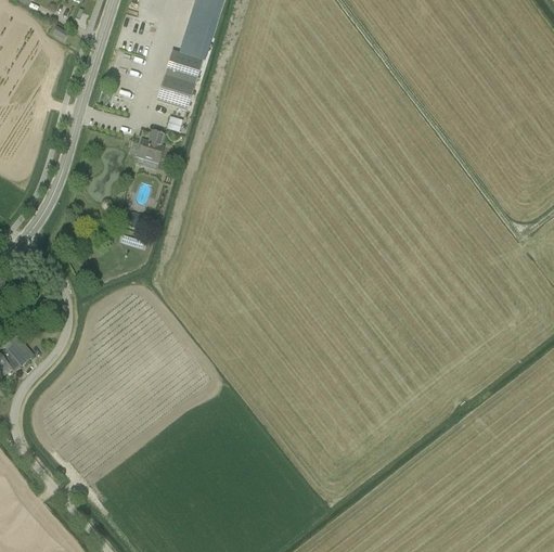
[(180,0),(176,15),(210,25),(216,5),(197,0),(180,0)]
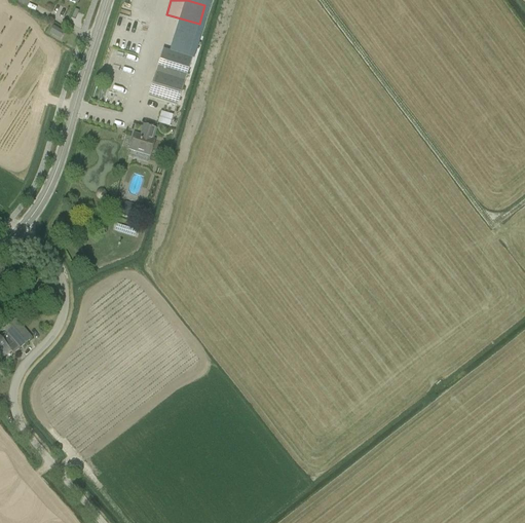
[(50,31),(61,37),(64,31),(53,25),(50,31)]
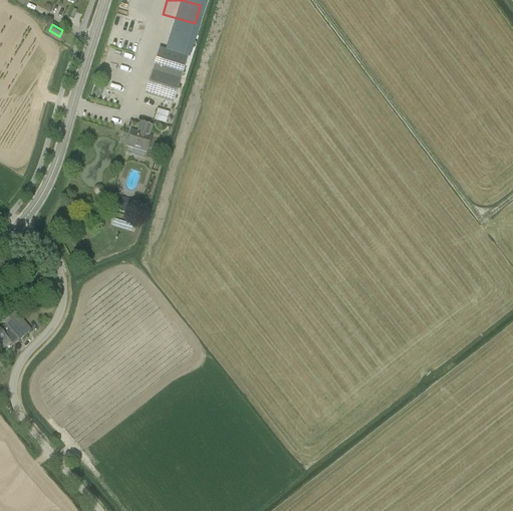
[(145,92),(161,97),(174,101),(188,55),(160,46),(145,92)]
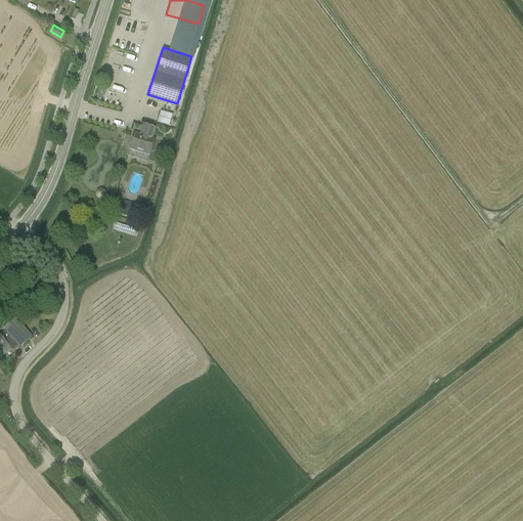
[(158,121),(169,124),(172,113),(161,110),(158,121)]
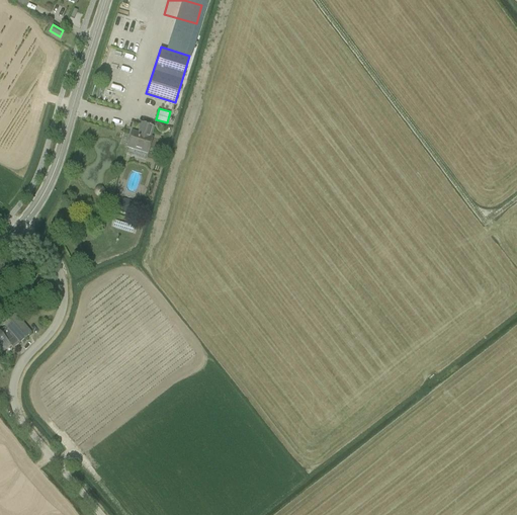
[(133,130),(127,146),(148,152),(154,136),(151,135),(155,124),(143,120),(139,131),(133,130)]
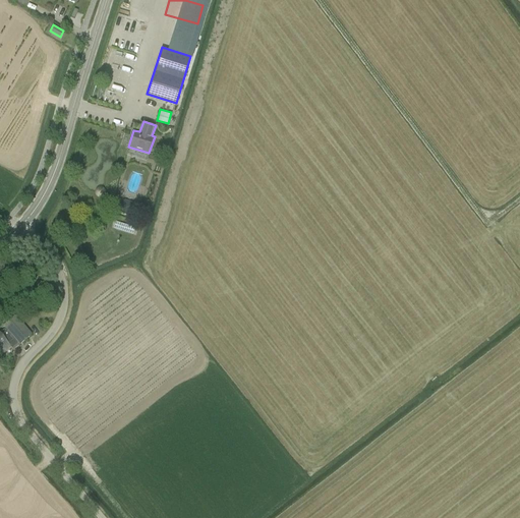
[(132,200),(126,198),(121,198),(118,203),(118,208),(122,211),(128,213),(133,212),(136,209),(135,204),(132,200)]
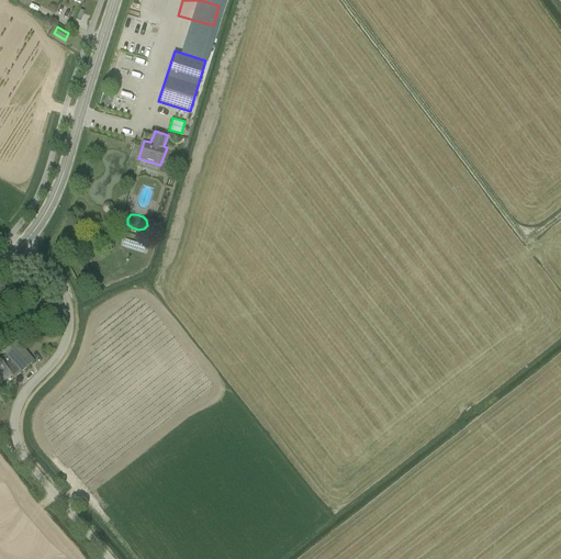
[(147,249),(149,242),(125,236),(123,244),(147,249)]
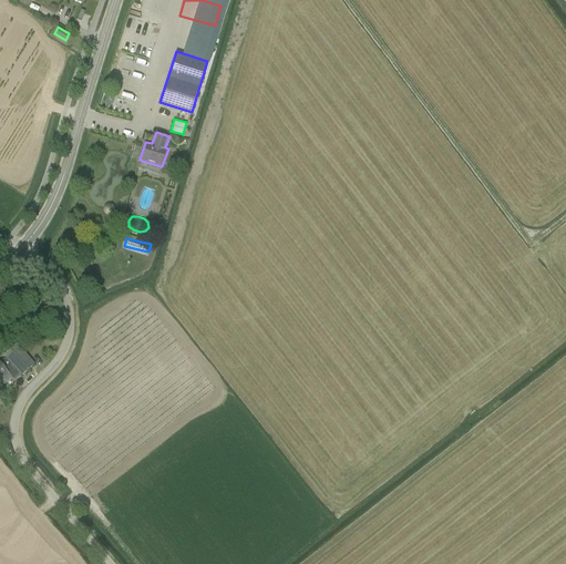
[(3,379),(10,373),(9,372),(17,367),(21,372),(34,361),(17,341),(3,352),(6,355),(0,359),(0,385),(6,381),(3,379)]
